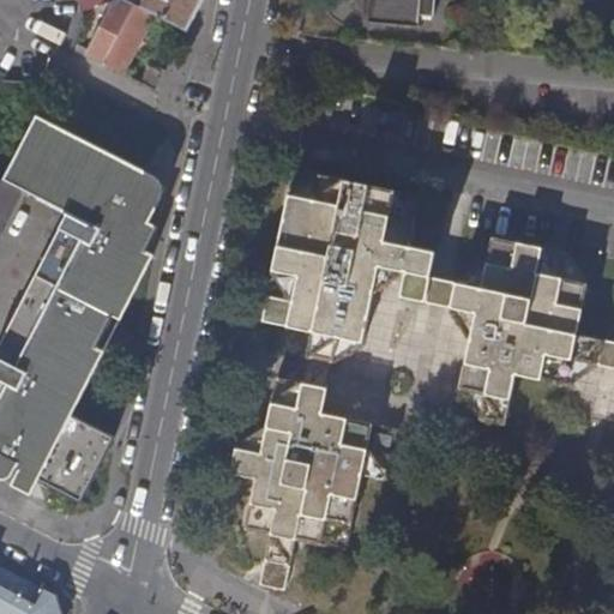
[(124,73),(154,13),(127,0),(120,0),(107,5),(102,12),(108,16),(88,55),(124,73)]
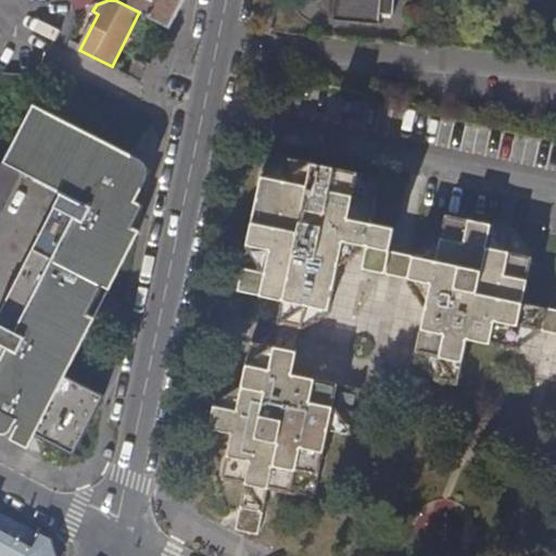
[(171,27),(185,0),(159,0),(150,17),(171,27)]
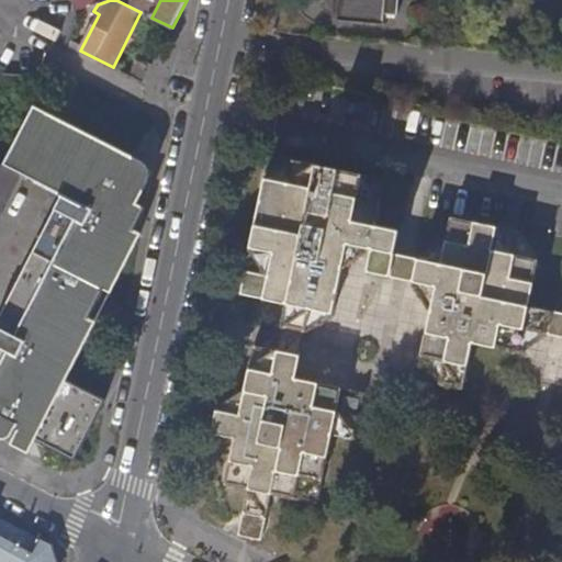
[(338,0),(337,21),(383,24),(384,15),(397,17),(398,0),(338,0)]
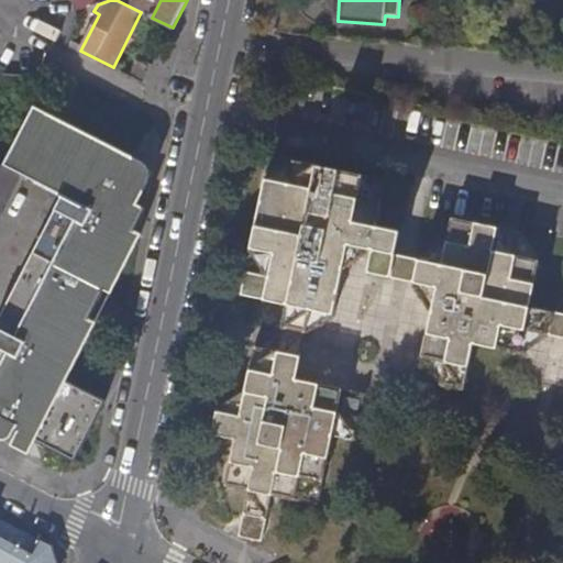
[(144,83),(154,65),(127,51),(118,69),(144,83)]
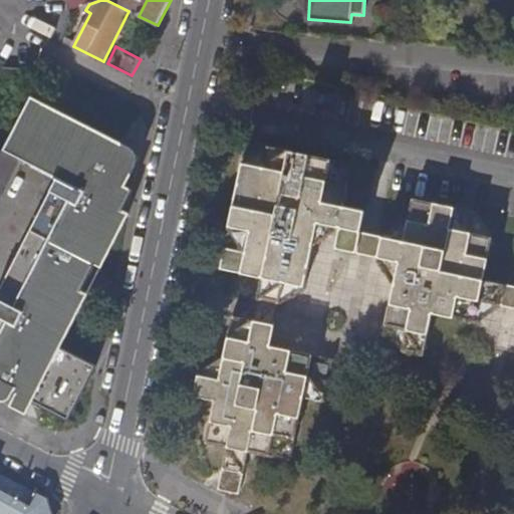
[(0,331),(62,211),(102,134),(32,95),(3,153),(15,159),(19,160),(20,158),(57,177),(0,288),(0,331)]
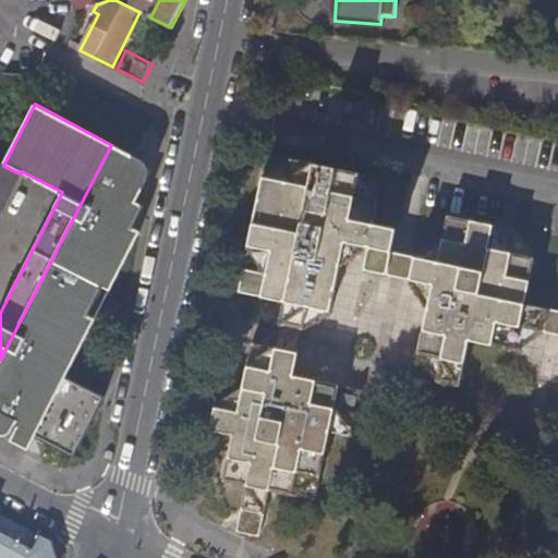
[(55,445),(86,387),(65,377),(95,318),(88,315),(102,287),(109,290),(138,232),(132,228),(143,207),(135,203),(143,187),(145,180),(143,170),(141,164),(138,160),(131,155),(111,145),(68,229),(0,360),(0,433),(3,434),(10,432),(12,429),(14,424),(19,426),(11,440),(28,449),(36,435),(55,445)]
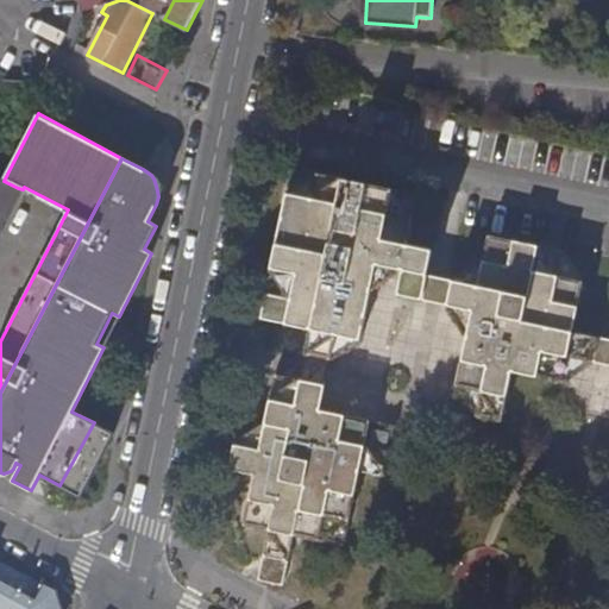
[(565,253),(526,245),(489,238),(484,262),(453,278),(452,281),(428,276),(433,251),(408,246),(416,195),(292,170),(270,272),(292,301),(265,296),(261,320),(309,331),(305,355),(275,374),(264,427),(263,427),(233,443),(228,472),(253,477),(243,527),(268,533),(258,581),(258,582),(262,583),(283,588),(293,538),(344,547),(360,472),(387,478),(396,427),(322,413),(332,363),(334,363),(363,343),(372,293),(405,272),(399,297),(447,307),(447,312),(468,343),(452,414),(497,424),(503,400),(509,372),(563,383),(591,366),(592,364),(606,366),(608,368),(608,340),(573,334),(584,282),(579,274),(565,253)]
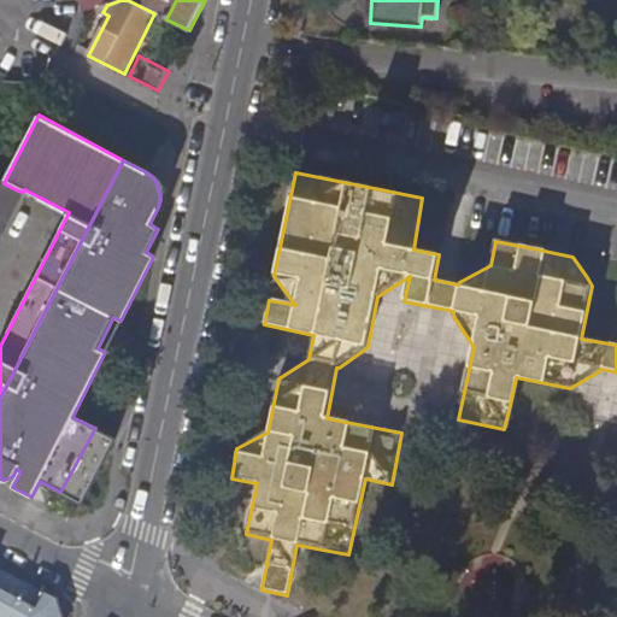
[(4,183),(0,181),(0,227),(18,191),(4,183)]
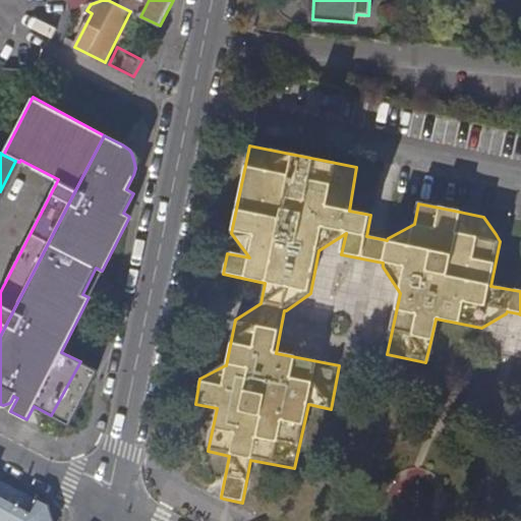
[(98,370),(80,361),(51,415),(70,425),(98,370)]
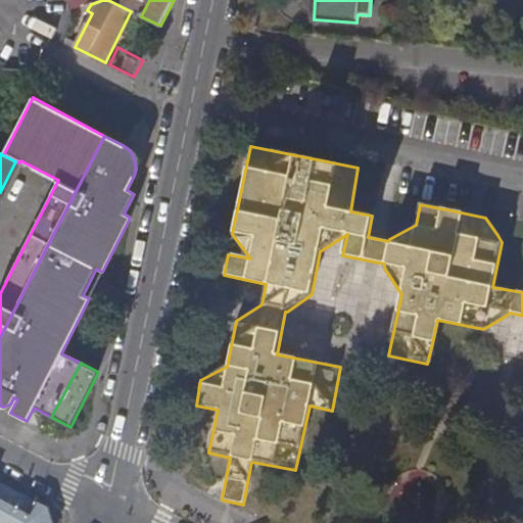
[(0,522),(54,522),(49,507),(0,481),(0,522)]
